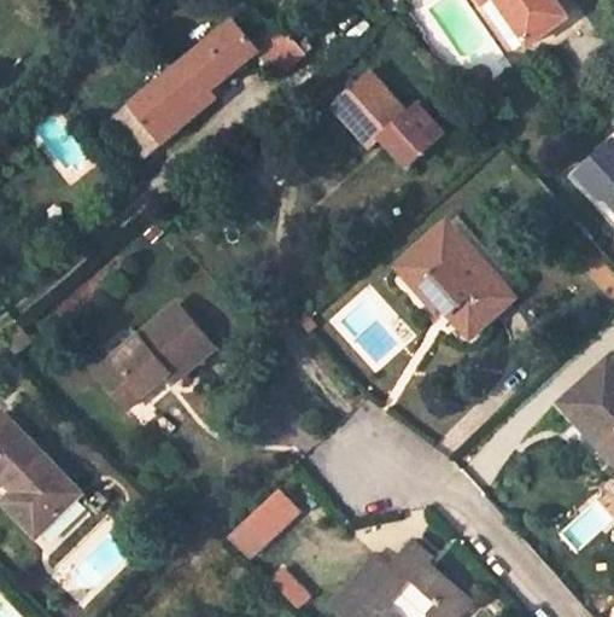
[(480,0),(481,1),(483,0),(501,0),(531,38),(566,9),(559,0),(480,0)]
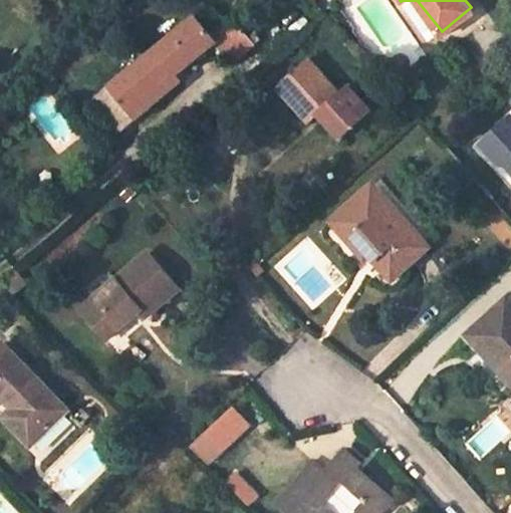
[(149,98),(214,44),(230,62),(250,46),(242,36),(231,23),(223,30),(213,39),(204,28),(192,14),(88,101),(114,135),(153,102),(149,98)]
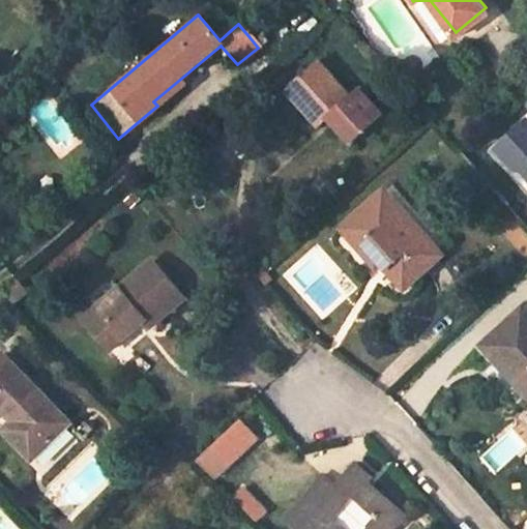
[(230,31),(221,20),(210,29),(220,40),(230,31)]
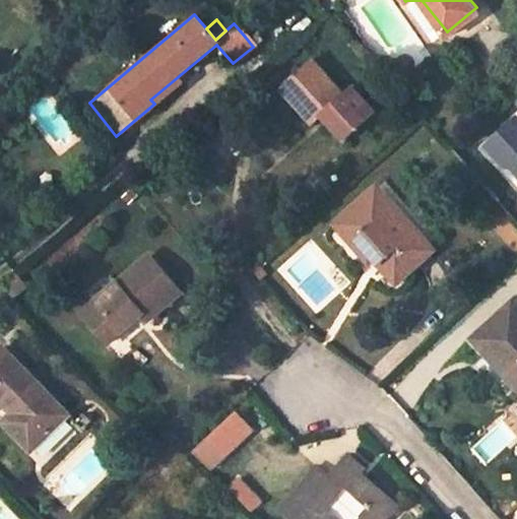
[(253,29),(245,37),(253,47),(261,40),(253,29)]
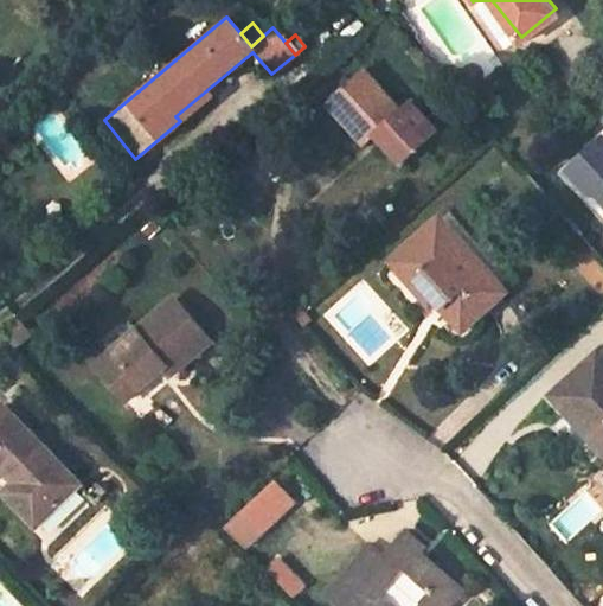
[(328,103),(364,141),(373,133),(401,163),(436,131),(409,101),(399,110),(364,70),(328,103)]
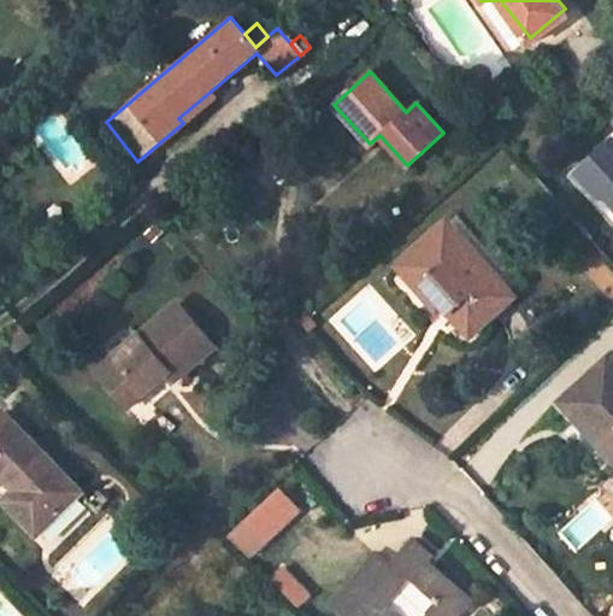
[(612,160),(587,187),(595,197),(606,197),(612,204),(612,160)]
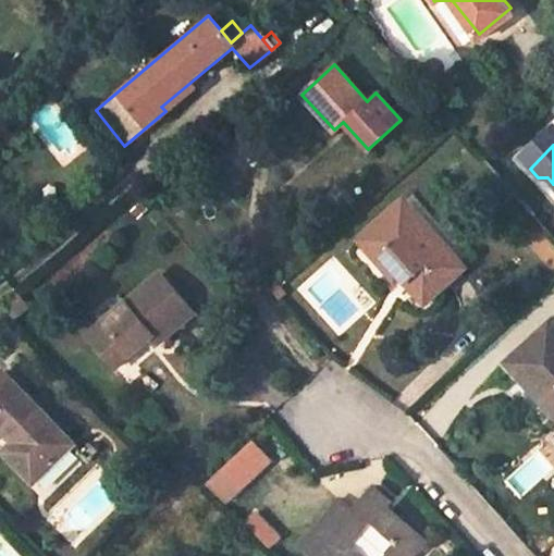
[(389,264),(399,275),(409,287),(432,268),(444,282),(462,266),(402,199),(358,238),(374,258),(382,250),(392,261),(389,264)]
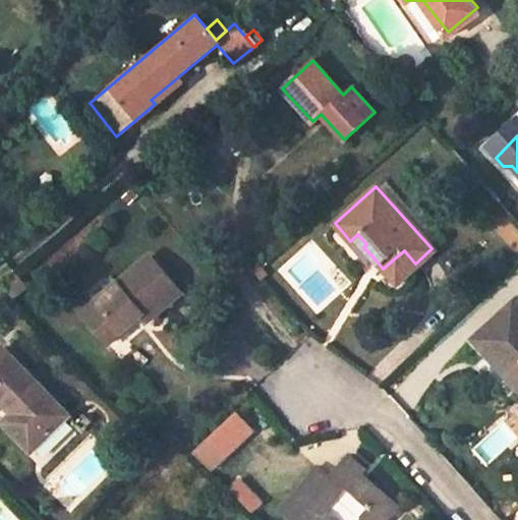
[(350,241),(368,262),(373,257),(363,247),(366,244),(357,234),(350,241)]
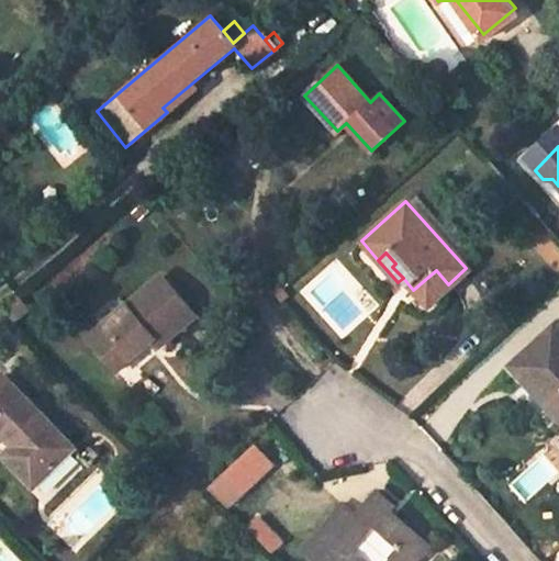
[(426,304),(448,284),(436,270),(413,290),(426,304)]
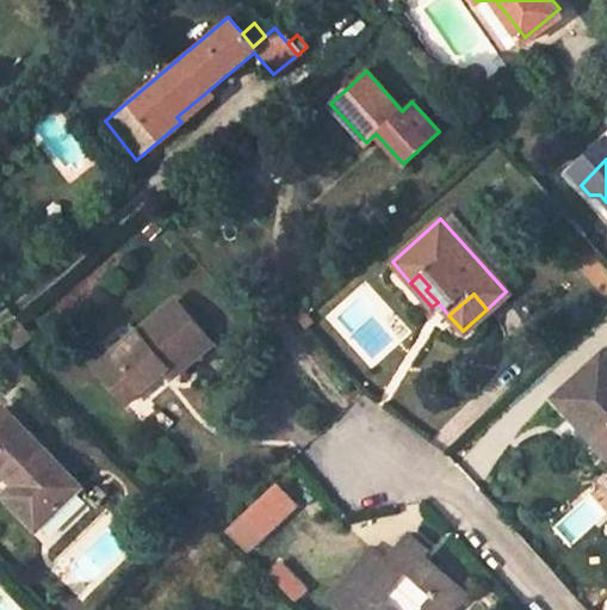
[(173,299),(94,368),(124,404),(166,367),(172,374),(210,340),(173,299)]
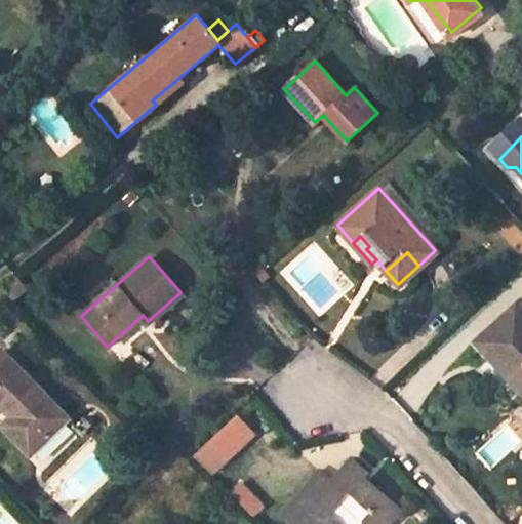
[(0,284),(12,299),(26,289),(12,274),(0,284)]
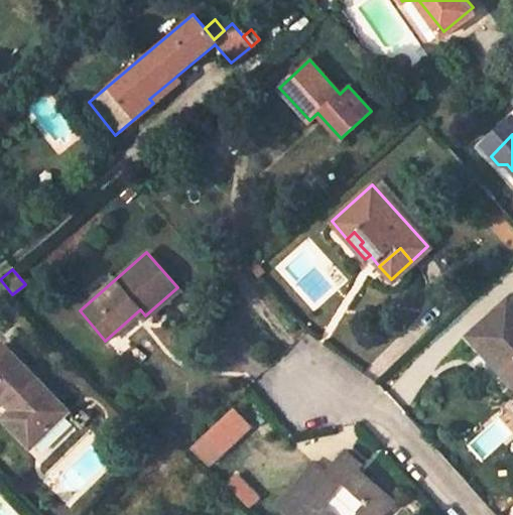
[(512,303),(508,298),(469,335),(484,352),(488,348),(512,375),(512,303)]
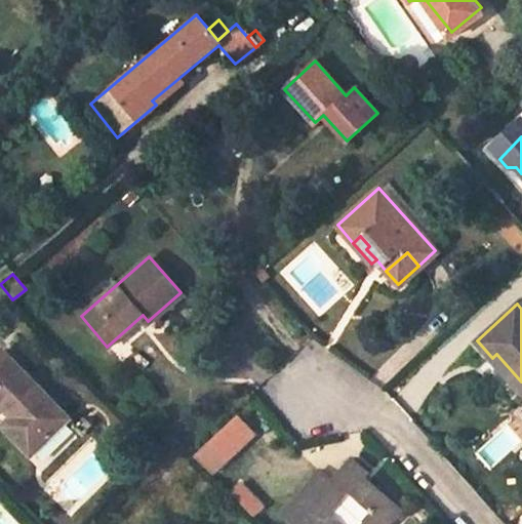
[(112,353),(148,321),(143,315),(107,347),(112,353)]
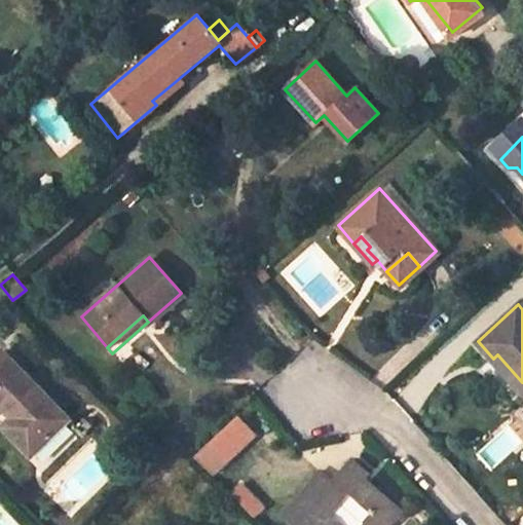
[(68,419),(0,349),(0,406),(10,417),(1,425),(30,455),(68,419)]
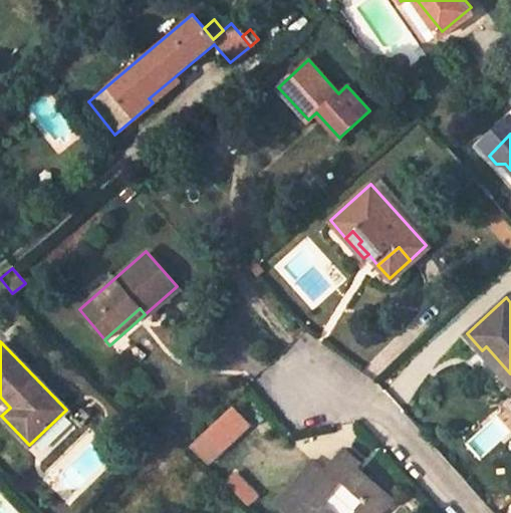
[(233,406),(190,446),(208,466),(251,425),(233,406)]
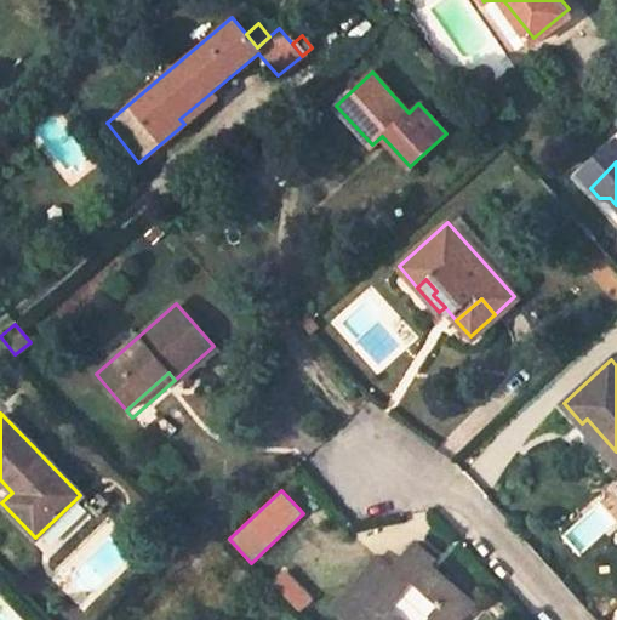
[(331,609),(344,619),(404,619),(390,608),(411,582),(438,606),(428,616),(433,619),(455,619),(472,601),(428,562),(433,557),(416,542),(392,569),(377,555),(331,609)]
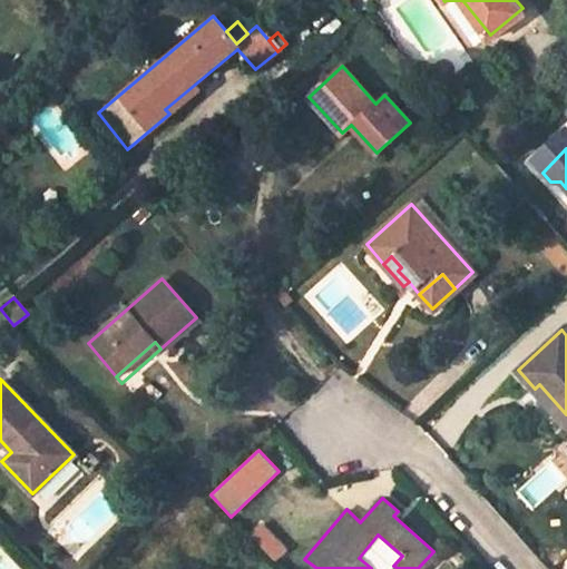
[(266,516),(276,526),(284,517),(275,507),(266,516)]
